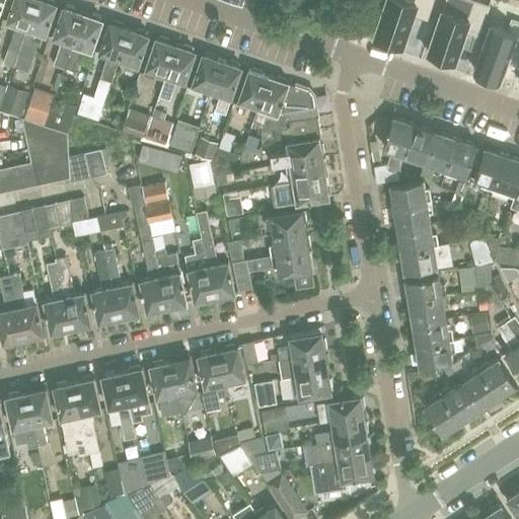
[(9,48),(19,51),(35,0),(13,0),(7,20),(17,23),(9,48)]
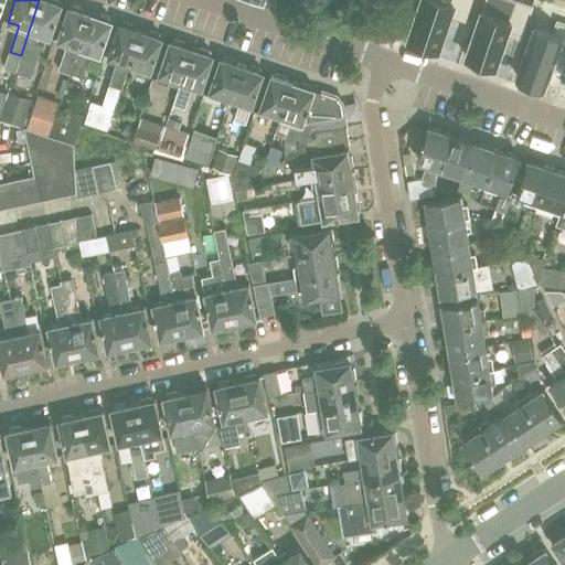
[(39,0),(21,55),(16,72),(32,77),(42,45),(38,44),(41,33),(51,36),(62,2),(59,1),(59,0),(39,0)]
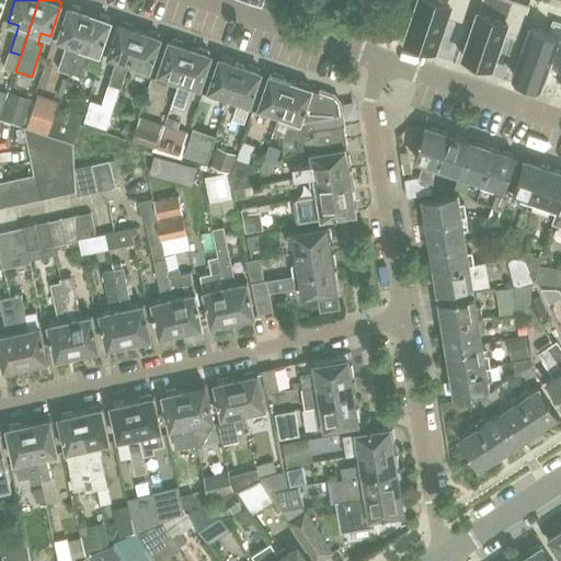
[(419,0),(405,37),(435,47),(446,14),(462,20),(469,0),(419,0)]
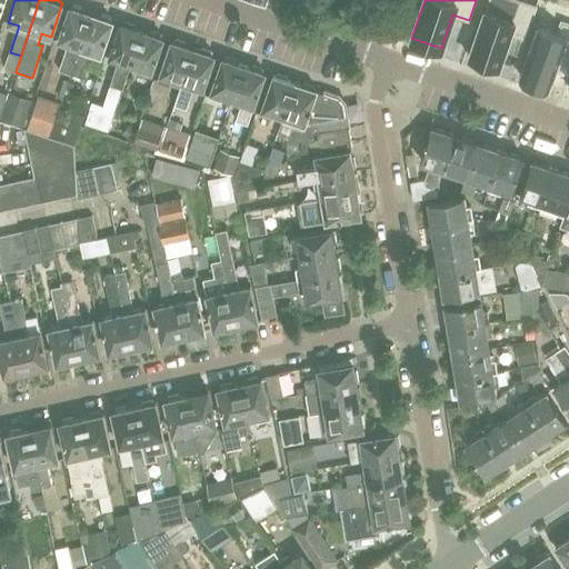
[(486,10),(469,56),(485,61),(485,62),(498,68),(505,49),(511,32),(526,38),(538,5),(526,0),(520,0),(513,19),(486,10)]
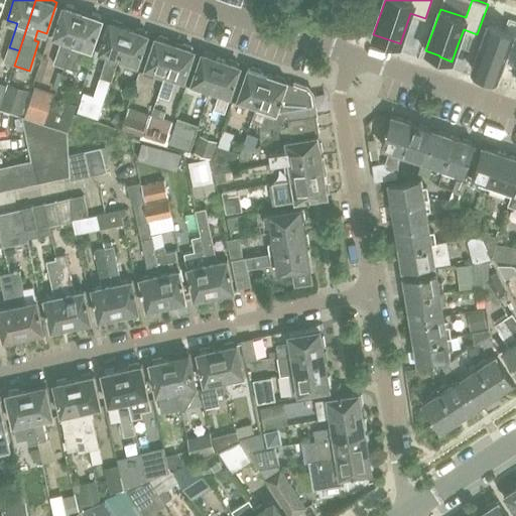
[(56,63),(67,67),(85,12),(75,9),(75,7),(68,4),(67,6),(63,5),(54,36),(63,39),(56,63)]
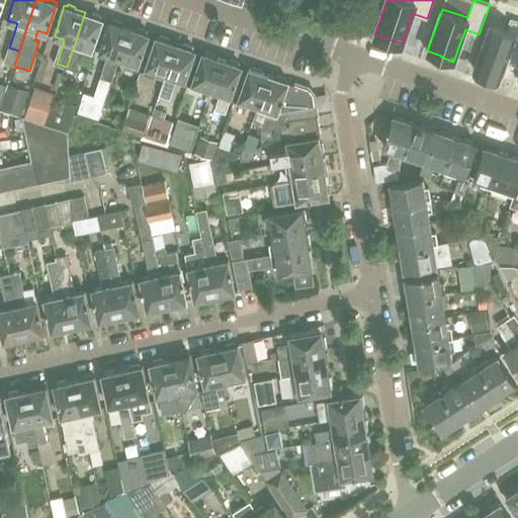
[(93,15),(85,12),(67,67),(76,70),(84,46),(93,49),(103,18),(100,18),(101,15),(94,13),(93,15)]
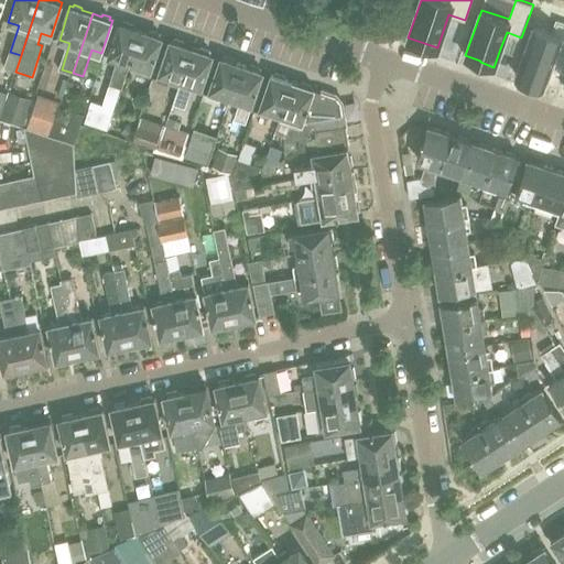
[(534,25),(516,76),(544,86),(556,51),(563,53),(563,22),(556,19),(552,32),(534,25)]
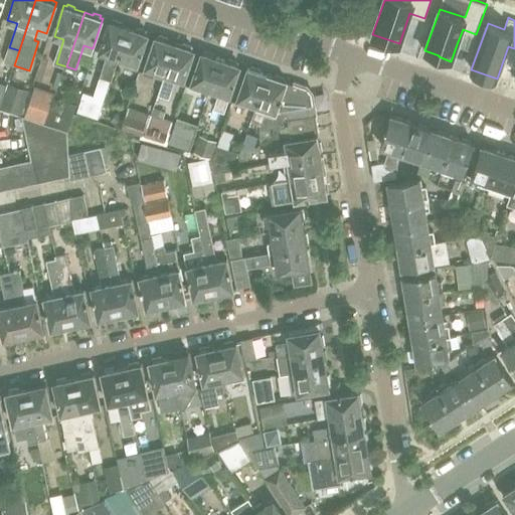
[(121,58),(131,28),(123,26),(124,23),(115,20),(114,22),(110,21),(100,52),(110,55),(109,60),(104,75),(114,78),(121,58)]
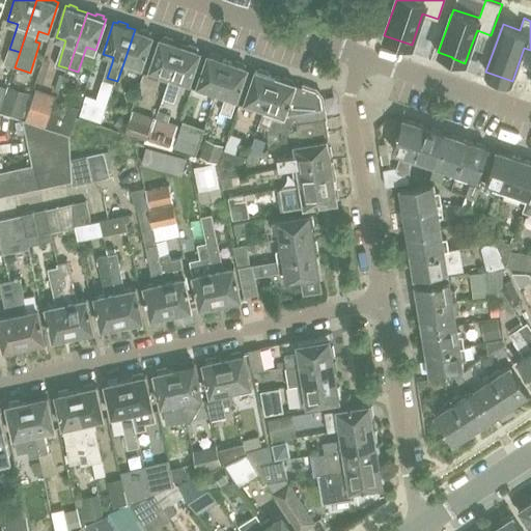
[(140,31),(135,29),(124,60),(132,62),(131,68),(141,72),(154,35),(150,34),(150,32),(141,29),(140,31)]
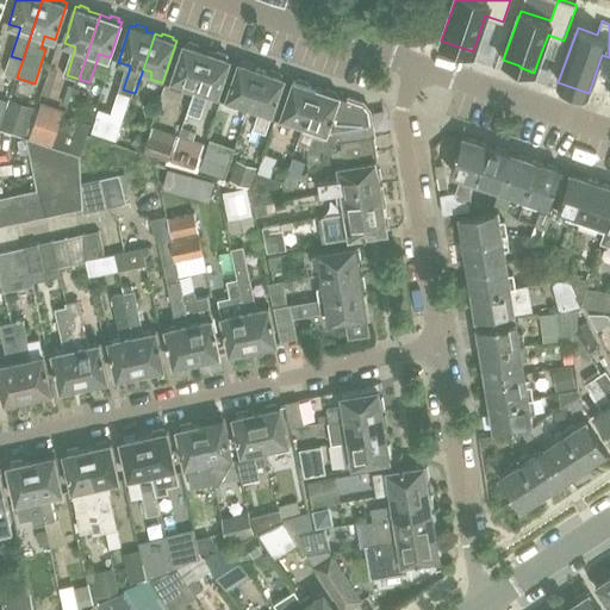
[(186,83),(197,87),(209,53),(199,49),(200,47),(190,42),(188,45),(186,44),(172,86),(184,89),(186,83)]
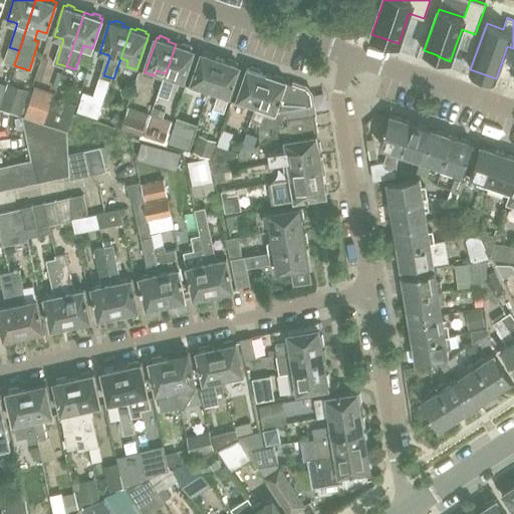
[(175,76),(184,79),(194,50),(191,49),(192,46),(183,43),(182,45),(176,44),(166,73),(159,94),(168,97),(175,76)]
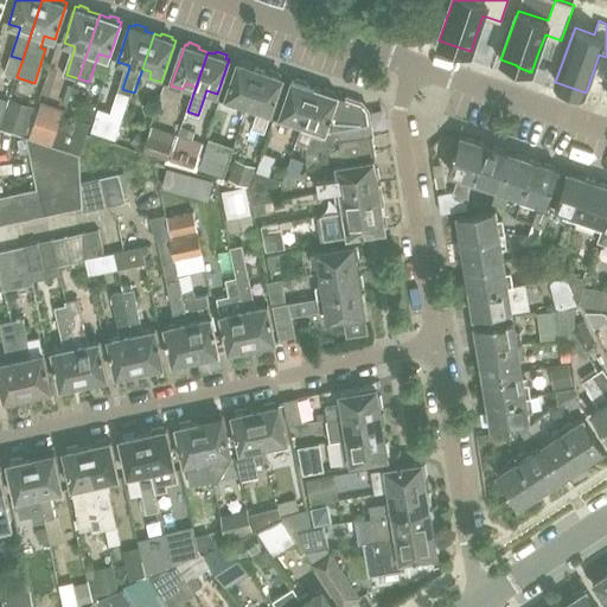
[(240,102),(250,106),(262,70),(253,68),(254,64),(242,61),(241,63),(238,62),(225,104),(237,108),(240,102)]
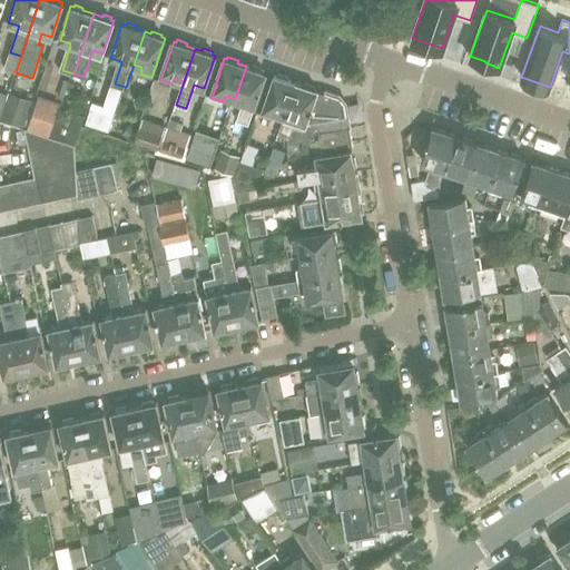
[(264,69),(252,65),(252,68),(246,66),(235,99),(244,101),(237,120),(249,125),(266,72),(264,71),(264,69)]
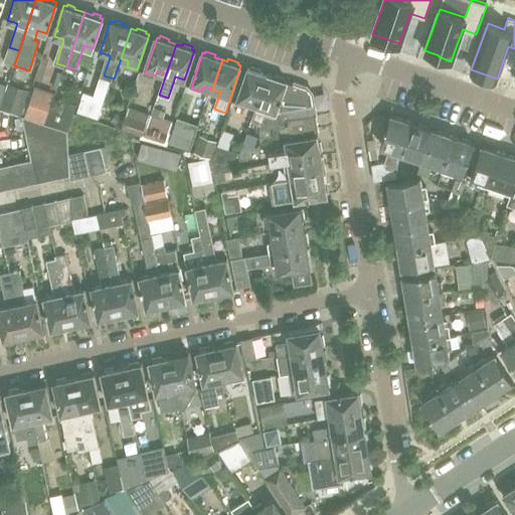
[(248,102),(259,105),(269,74),(261,72),(262,70),(251,66),(251,69),(248,68),(236,104),(246,107),(248,102)]
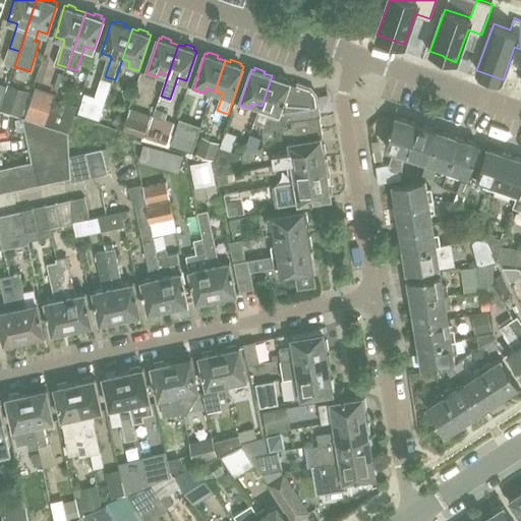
[(272,75),(262,106),(269,109),(267,114),(276,118),(280,113),(290,82),(287,81),(288,78),(279,75),(278,77),(272,75)]
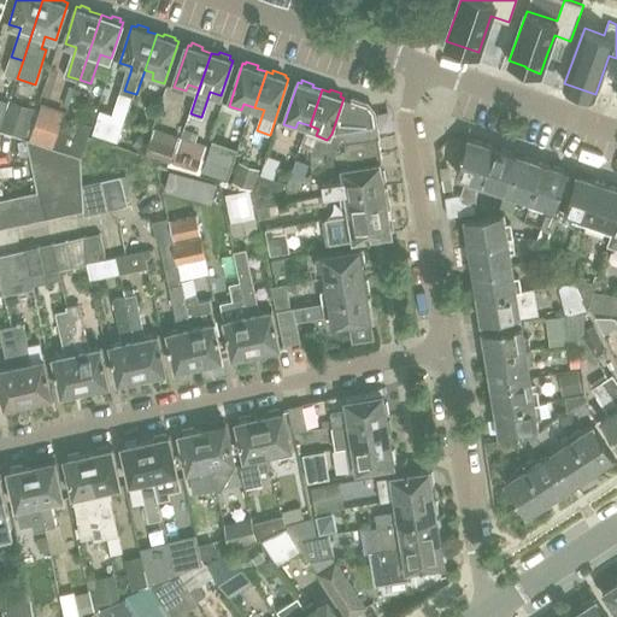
[(344,98),(331,134),(327,140),(316,135),(310,151),(311,171),(327,163),(338,163),(336,150),(339,144),(346,142),(345,131),(377,125),(374,110),(370,104),(353,98),(352,100),(344,98)]
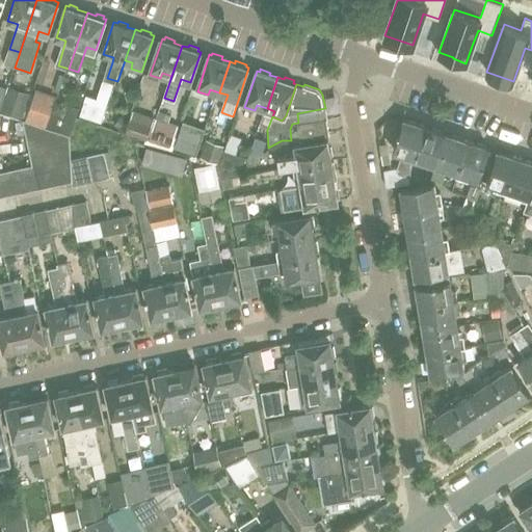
[(23,116),(30,92),(8,85),(1,109),(23,116)]
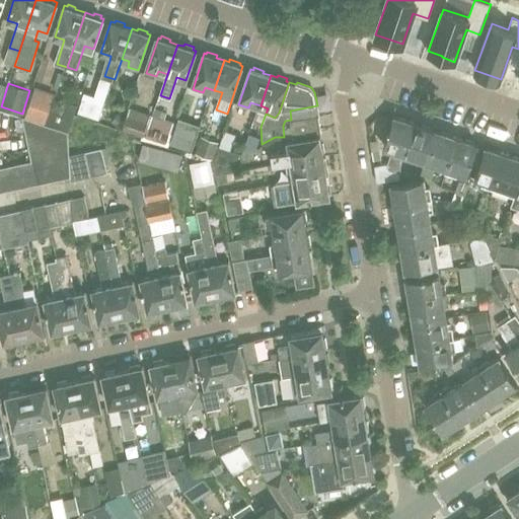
[(46,124),(50,112),(52,103),(56,93),(33,85),(30,93),(22,116),(46,124)]
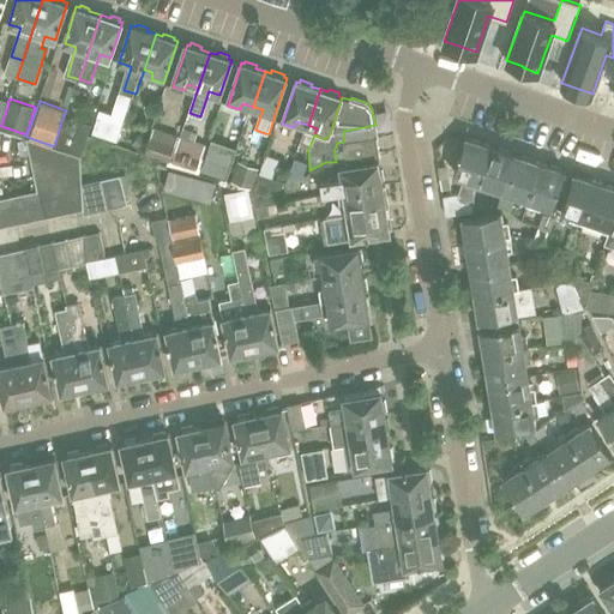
[(125,119),(98,110),(91,132),(118,140),(125,119)]
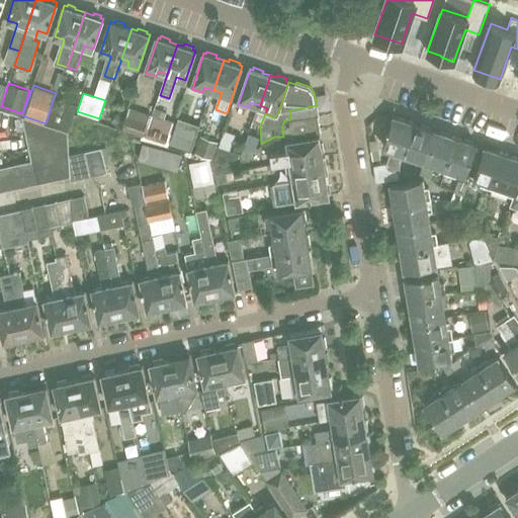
[(52,103),(50,111),(46,123),(53,126),(68,131),(76,104),(60,99),(58,105),(52,103)]
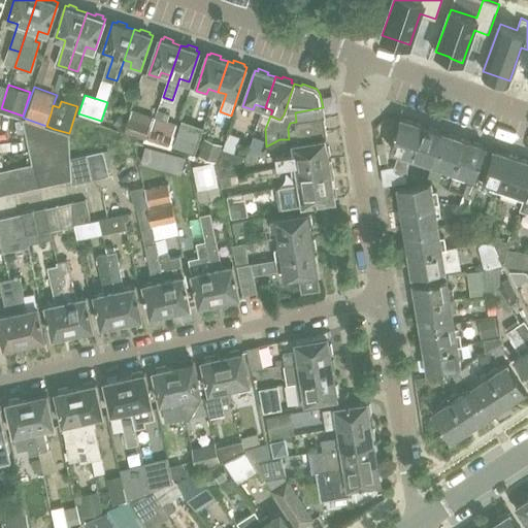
[(295,112),(296,122),(299,138),(327,133),(325,117),(323,107),(295,112)]
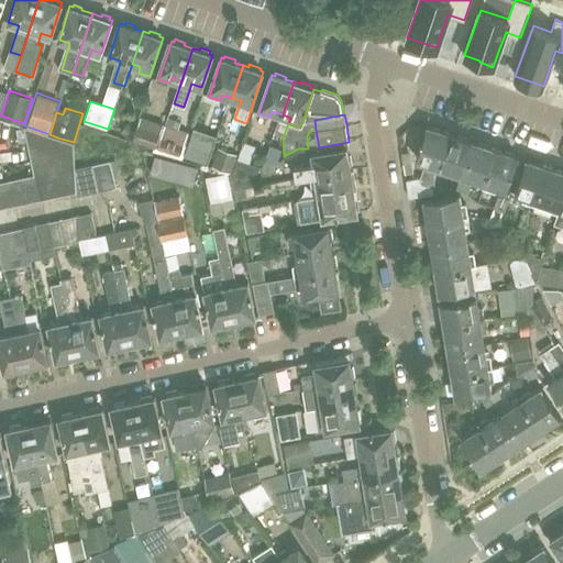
[(132,141),(157,148),(165,124),(140,116),(132,141)]
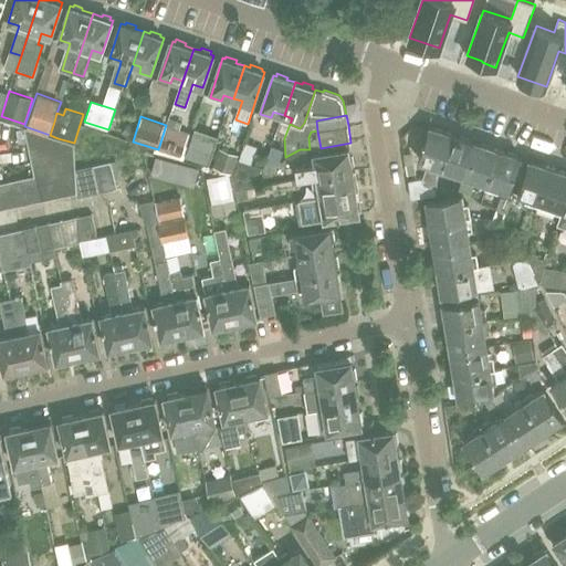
[(189,133),(166,125),(158,149),(180,157),(189,133)]
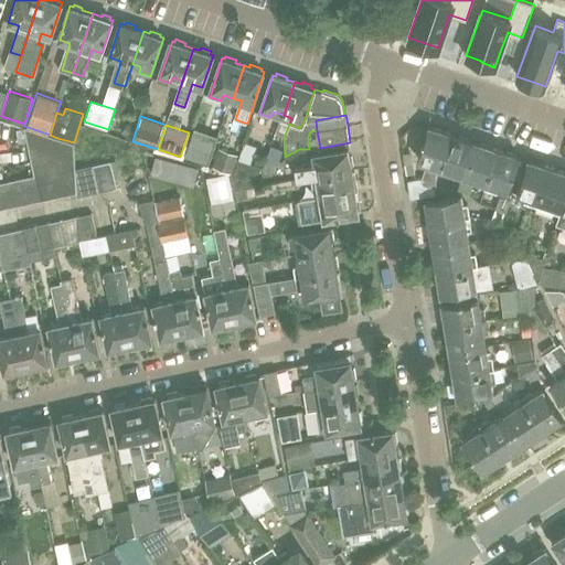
[(32,202),(78,192),(77,168),(75,168),(74,142),(50,135),(24,126),(34,177),(27,179),(32,202)]
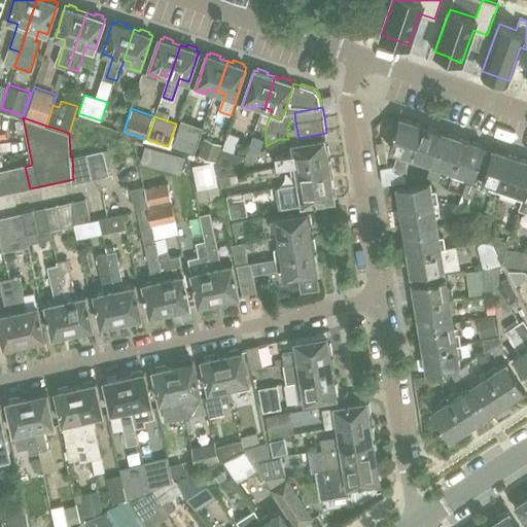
[(410,160),(422,125),(400,117),(391,144),(393,150),(399,152),(394,170),(382,172),(384,184),(407,181),(410,160)]
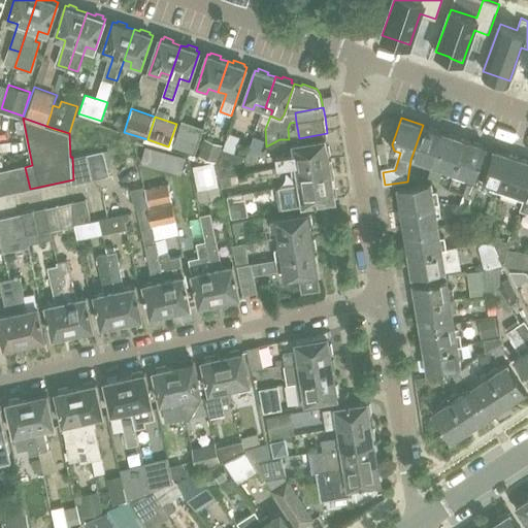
[(444,132),(423,125),(410,160),(421,164),(422,160),(433,164),(444,132)]
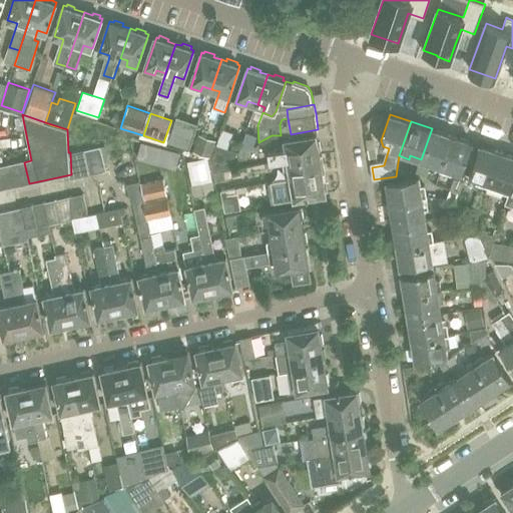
[(173,124),(168,141),(188,148),(194,131),(173,124)]
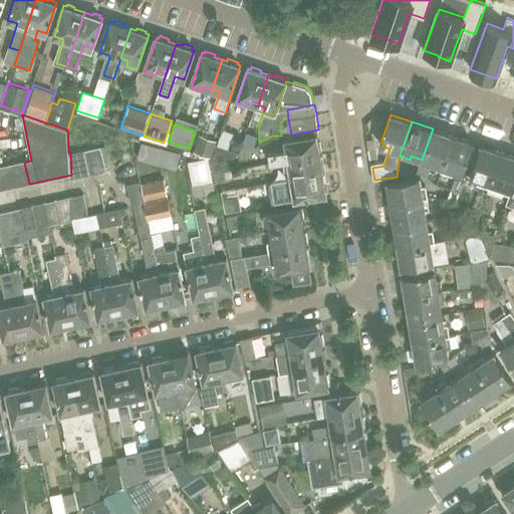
[(443,172),(455,136),(433,129),(422,160),(432,164),(431,167),(443,172)]
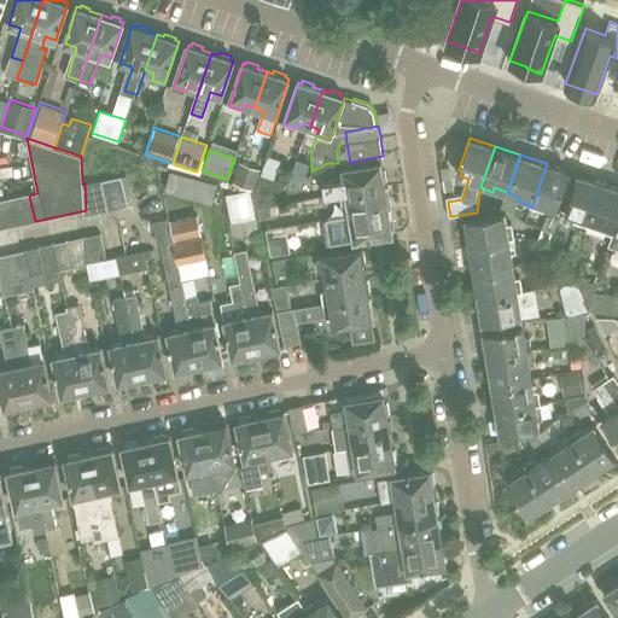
[(239,161),(238,164),(232,180),(254,187),(260,169),(239,161)]
